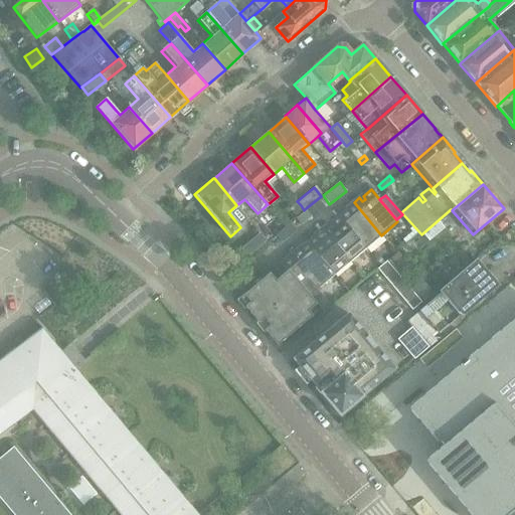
[(323,207),(316,200),(306,208),(313,216),(323,207)]
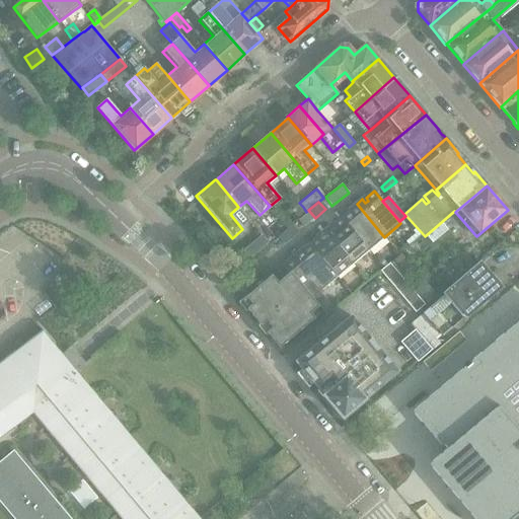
[(368,250),(384,237),(357,204),(351,208),(355,212),(352,215),(349,212),(342,218),(368,250)]
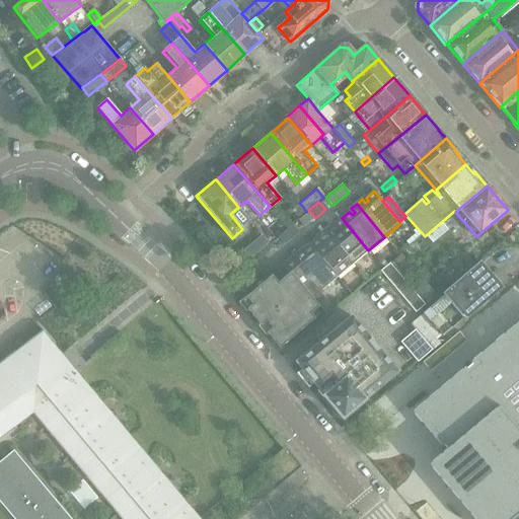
[(311,218),(306,212),(297,219),(302,225),(311,218)]
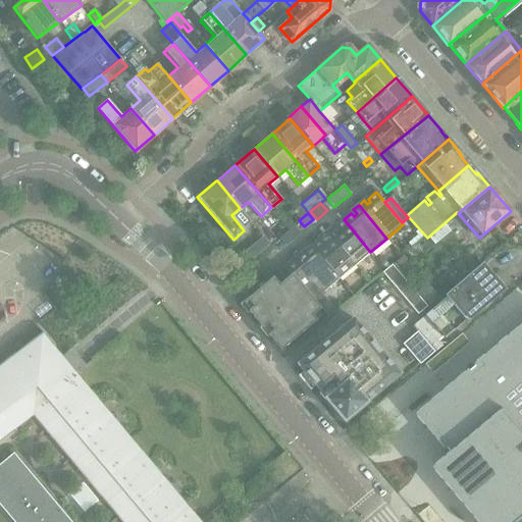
[(355,265),(370,252),(344,219),(336,225),(338,228),(335,231),(332,227),(326,231),(355,265)]
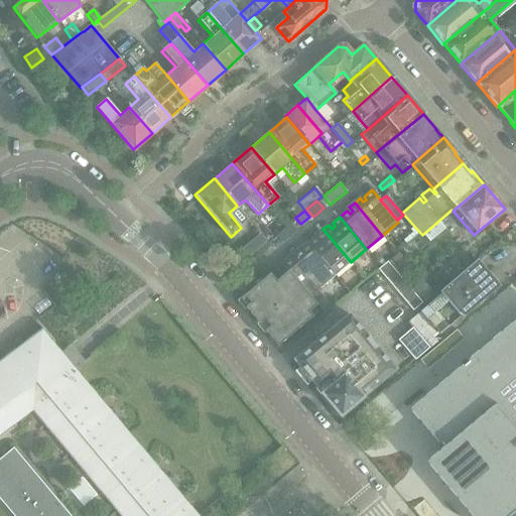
[(279,240),(280,241),(289,234),(284,227),(275,235),(276,237),(279,240)]
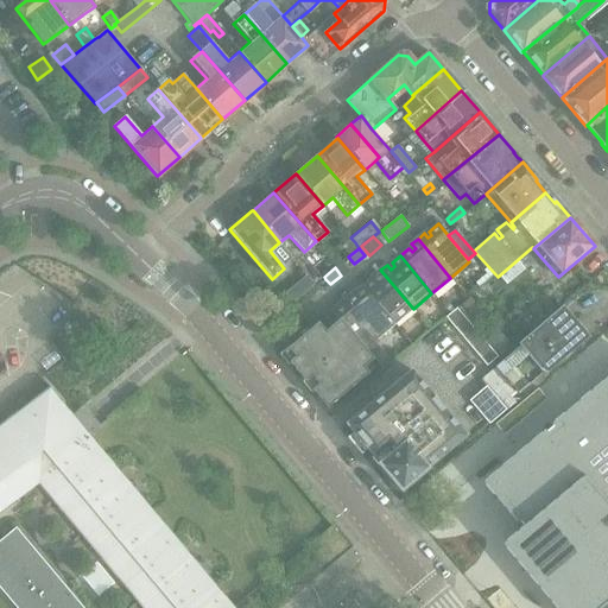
[(394,324),(413,309),(380,270),(374,276),(378,280),(374,283),(372,279),(363,287),(394,324)]
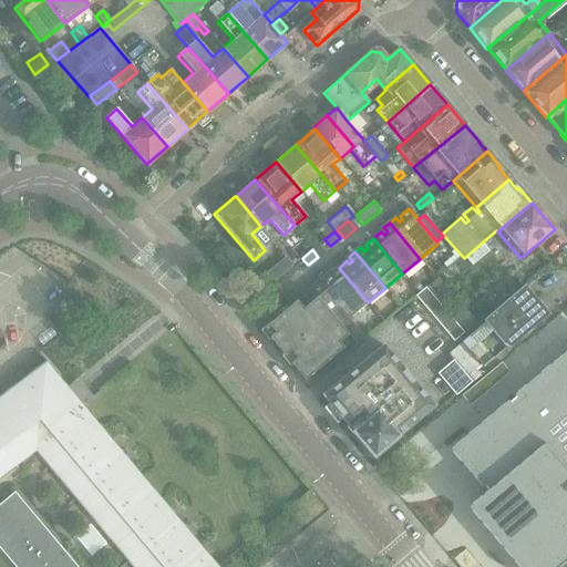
[(286,271),(294,265),(286,255),(277,261),(286,271)]
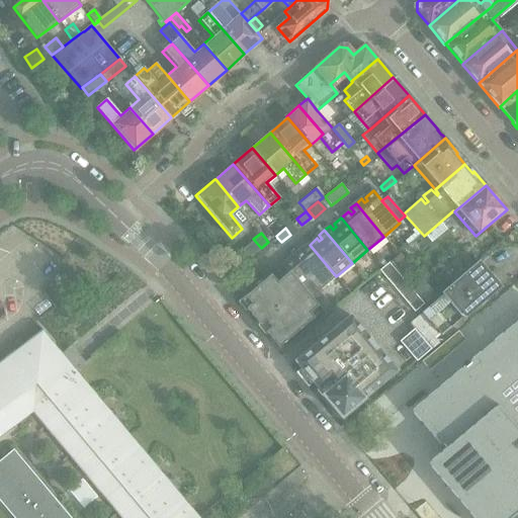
[(297,252),(292,256),(321,289),(336,276),(310,245),(301,251),(305,253),(301,256),(297,252)]
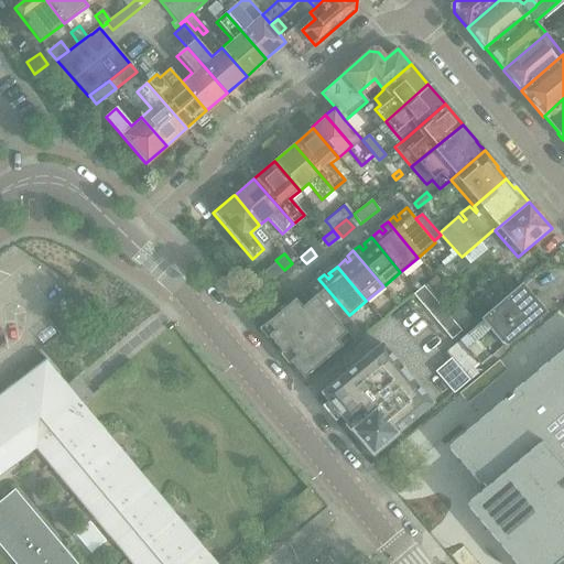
[(436,278),(426,286),(437,300),(447,292),(436,278)]
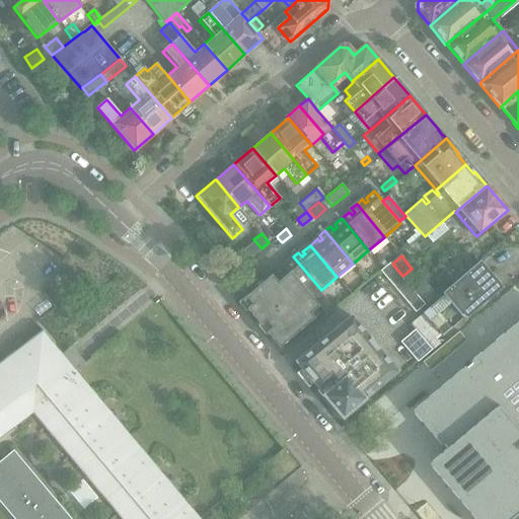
[(321,290),(293,256),(282,267),(288,274),(278,283),(271,275),(251,291),(291,338),(314,318),(310,313),(318,306),(311,298),(321,290)]
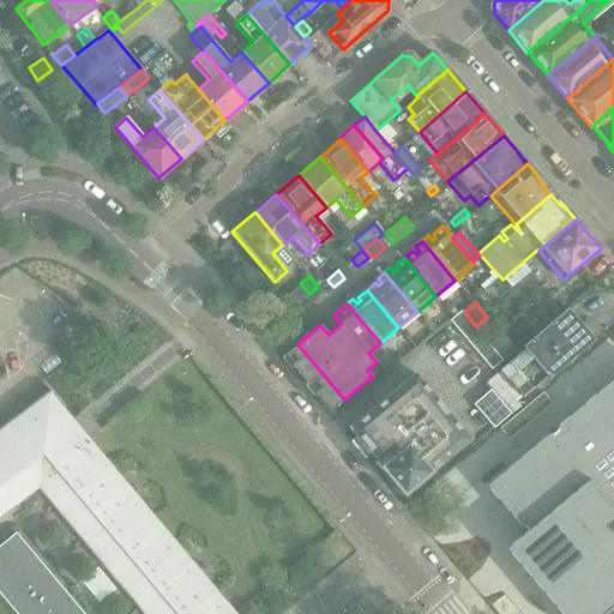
[(462,313),(451,321),(493,371),(504,362),(462,313)]
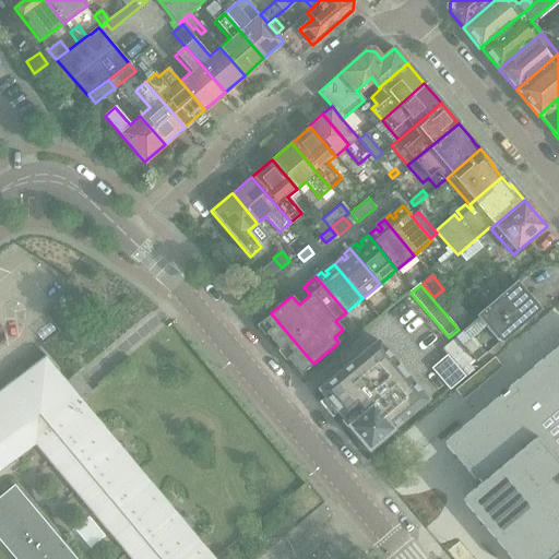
[(537,311),(516,287),(515,286),(442,349),(448,356),(455,366),(462,360),(459,357),(466,352),(477,364),(537,311)]
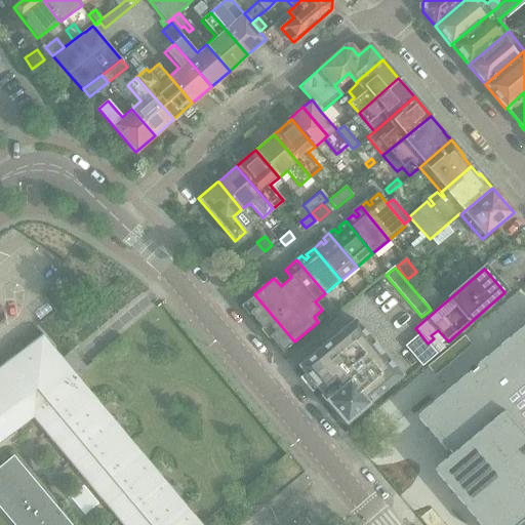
[(430,272),(423,277),(431,285),(437,280),(430,272)]
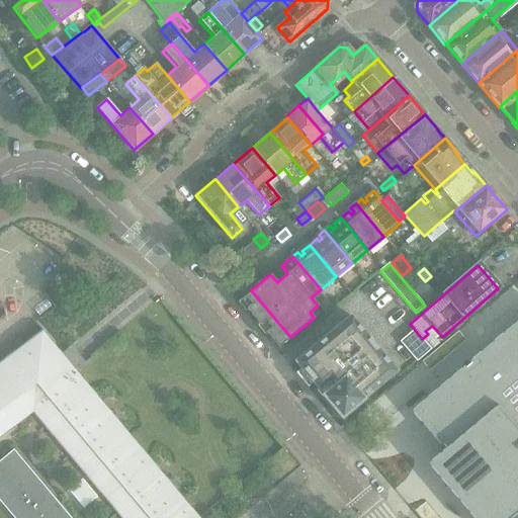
[(424,303),(433,295),(423,283),(414,291),(424,303)]
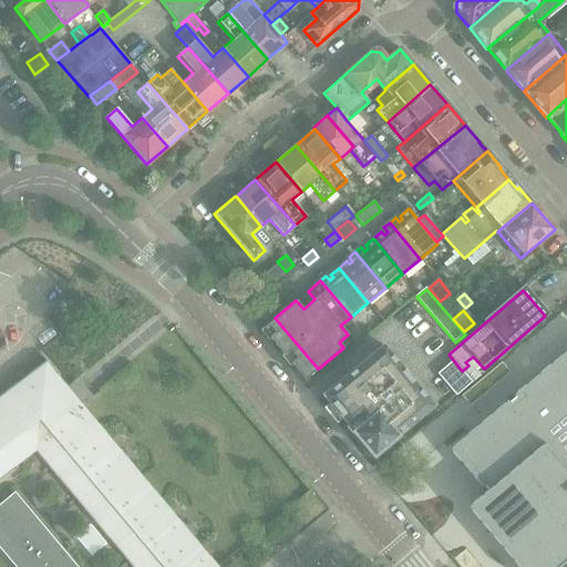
[(305,380),(318,369),(275,318),(264,328),(265,329),(269,326),(275,332),(269,337),(284,356),(290,350),(296,358),(290,362),(305,380)]
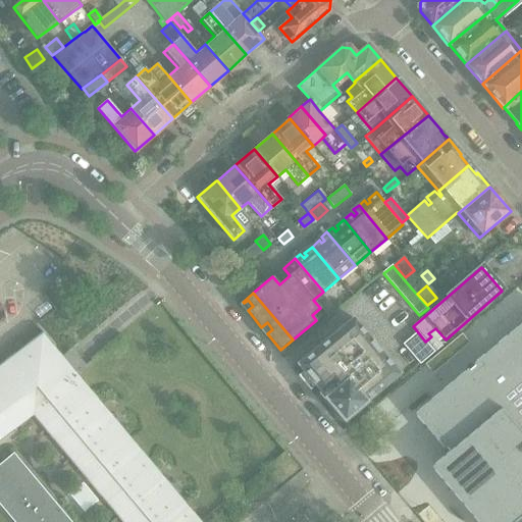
[(332,335),(298,364),(321,392),(323,389),(328,396),(325,398),(343,419),(344,419),(365,402),(381,386),(399,373),(353,318),(332,335)]
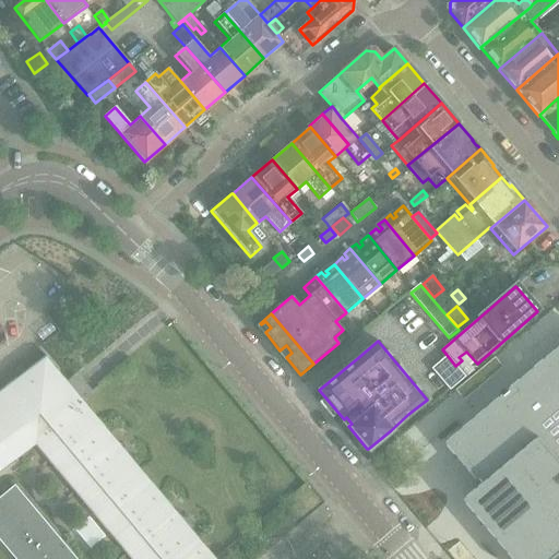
[(500,395),(443,443),(475,480),(476,479),(480,484),(461,500),(510,558),(549,558),(558,551),(558,345),(506,390),(508,392),(501,397),(500,395)]
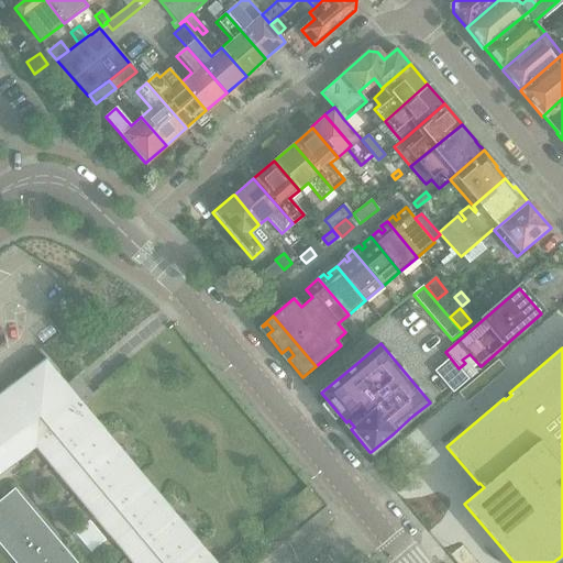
[(45,359),(0,392),(0,466),(17,461),(31,442),(34,439),(37,443),(47,464),(65,474),(75,496),(92,506),(101,527),(118,537),(128,558),(135,562),(217,562),(74,393),(45,359)]
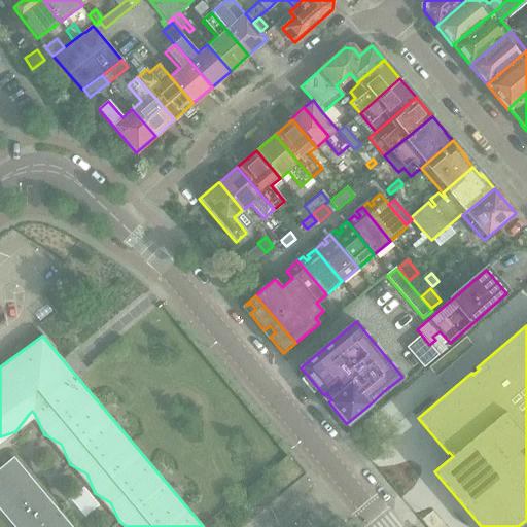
[(422,336),(408,348),(423,365),(425,369),(440,356),(429,345),(422,336)]
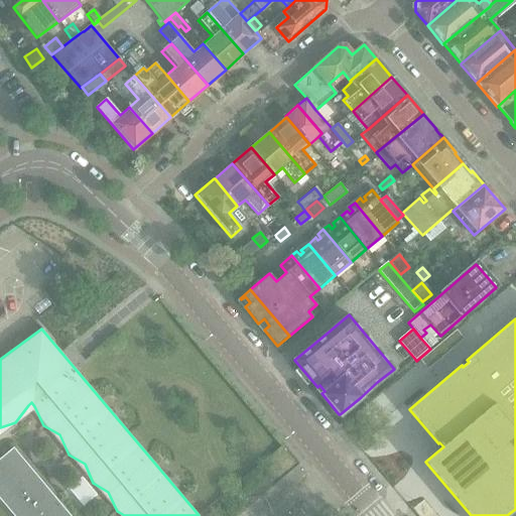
[(456,330),(443,340),(450,349),(464,339),(456,330)]
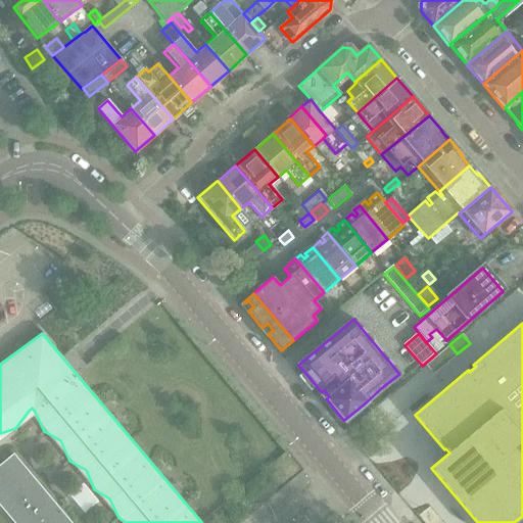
[(449,344),(436,354),(444,364),(457,353),(449,344)]
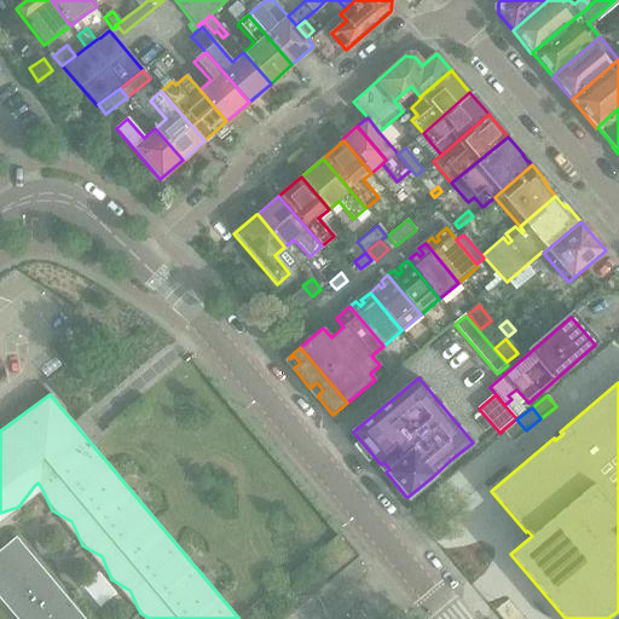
[(526,431),(516,420),(503,431),(513,441),(526,431)]
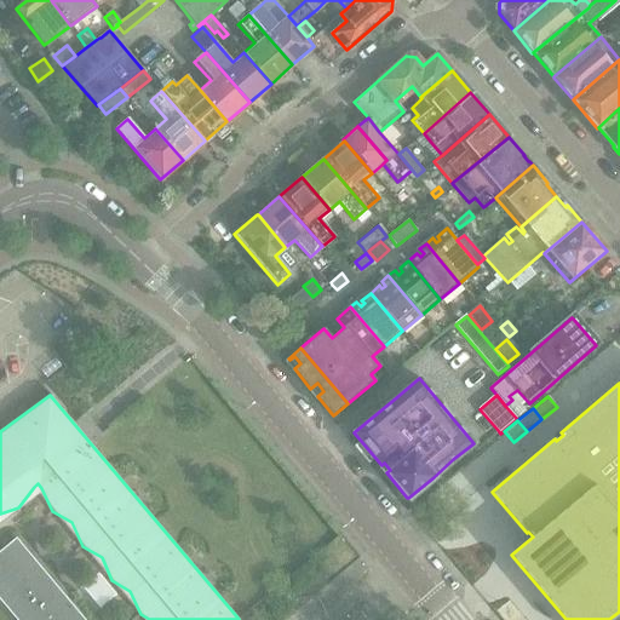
[(441,521),(426,533),(436,544),(449,533),(441,521)]
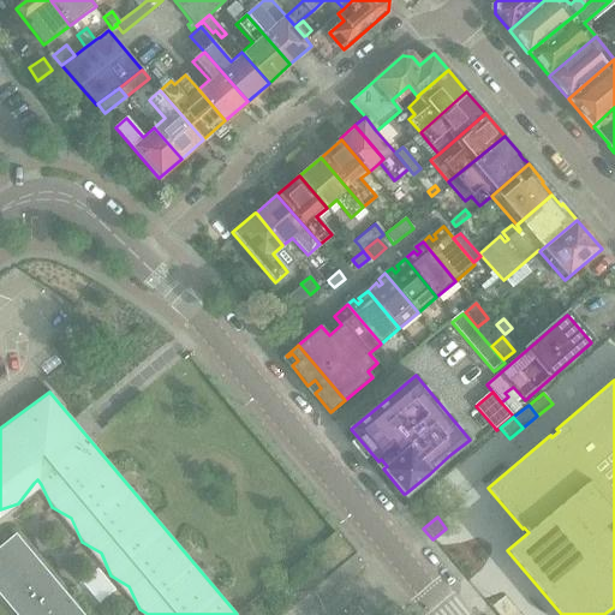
[(81,614),(15,535),(0,545),(0,596),(16,614),(81,614)]
